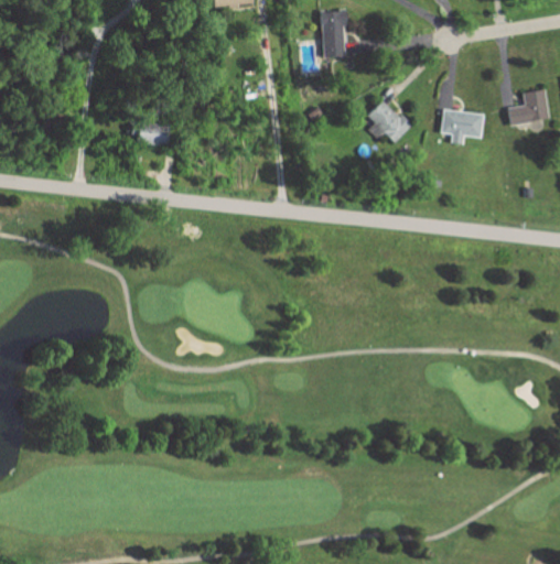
[(321,11),(323,57),(346,56),(344,10),(321,11)]
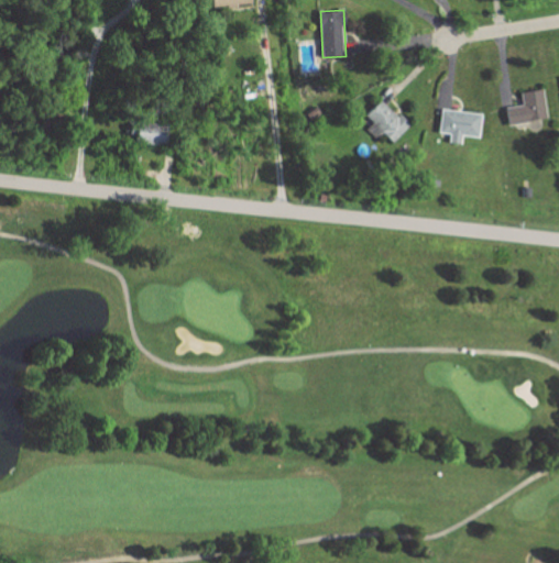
[(548,119),(545,89),(522,92),(524,105),(506,107),(508,124),(548,119)]
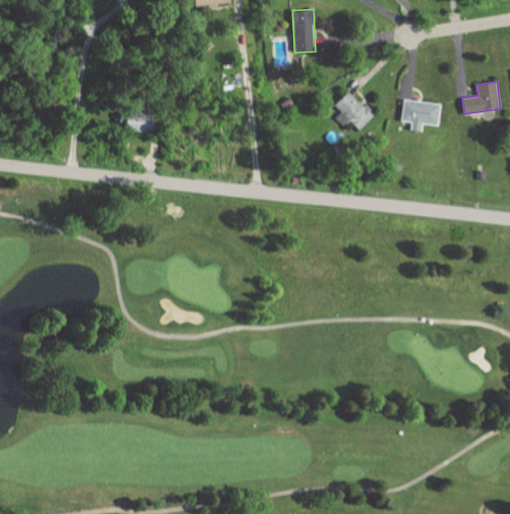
[(344,126),(349,121),(360,132),(375,115),(348,90),(334,105),(340,111),(335,117),(344,126)]
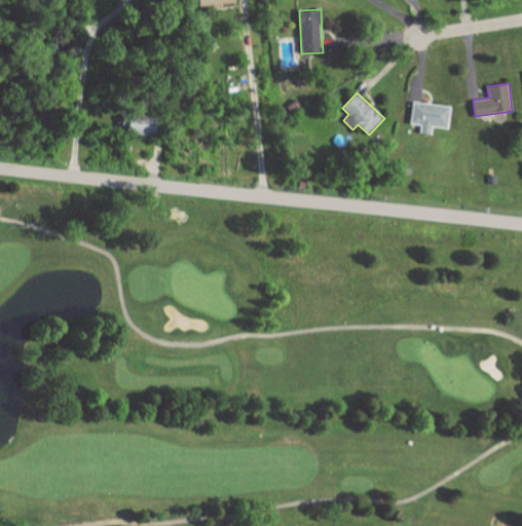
[(451,106),(413,102),(411,124),(421,125),(420,134),(433,135),(433,126),(449,128),(451,106)]
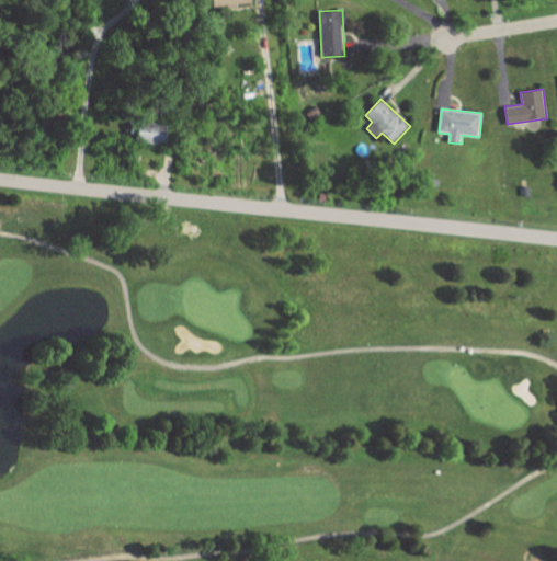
[(166,142),(166,123),(133,122),(132,141),(166,142)]
